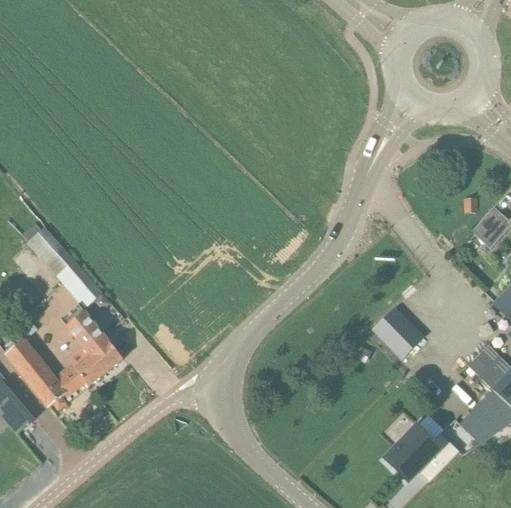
[(510,224),(510,217),(509,221),(492,206),(470,231),(488,248),(510,223),(510,224)]
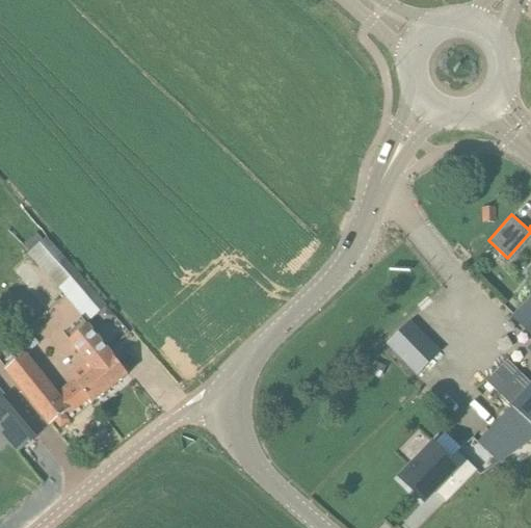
[(26,251),(85,318),(104,302),(45,235),(26,251)]
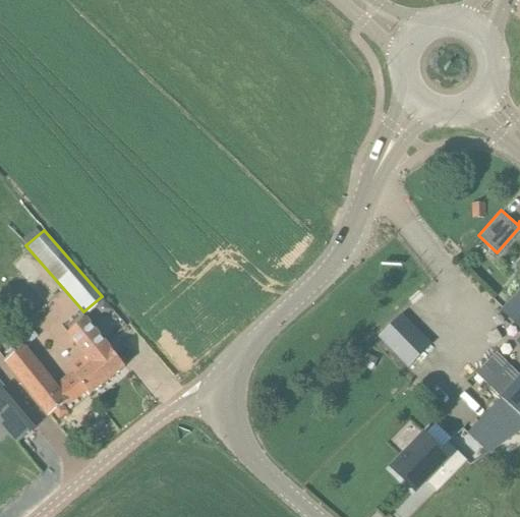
[(519,284),(500,306),(517,323),(519,320),(519,284)]
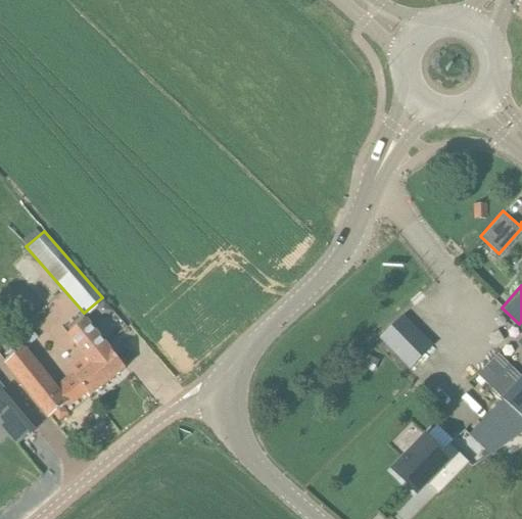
[(379,331),(410,363),(435,338),(405,307),(379,331)]
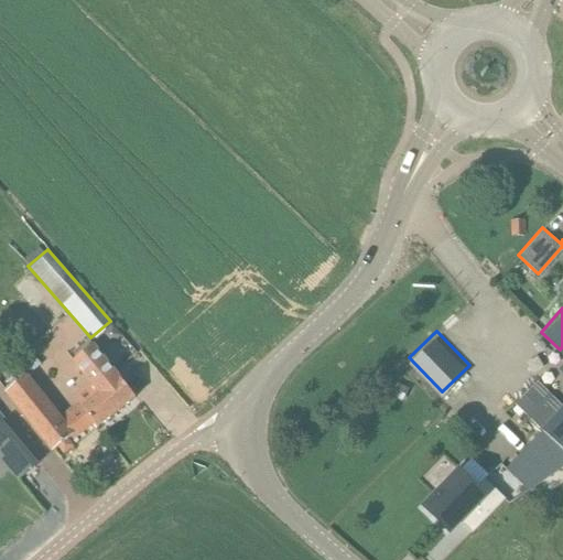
[(94,345),(74,362),(89,379),(91,383),(112,366),(94,345)]
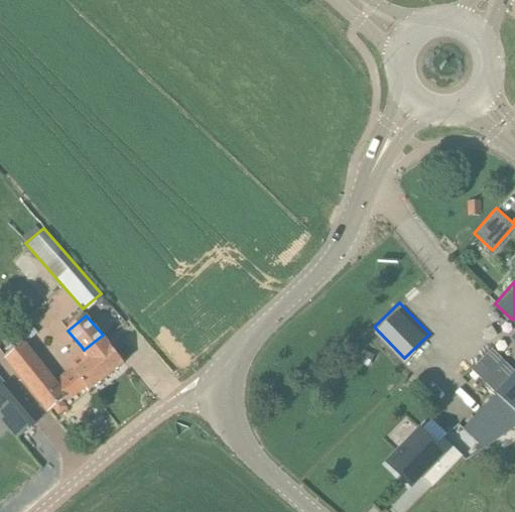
[(66,377),(58,382),(68,393),(84,381),(89,388),(123,360),(104,336),(103,335),(84,350),(82,347),(65,361),(68,365),(59,371),(66,377)]
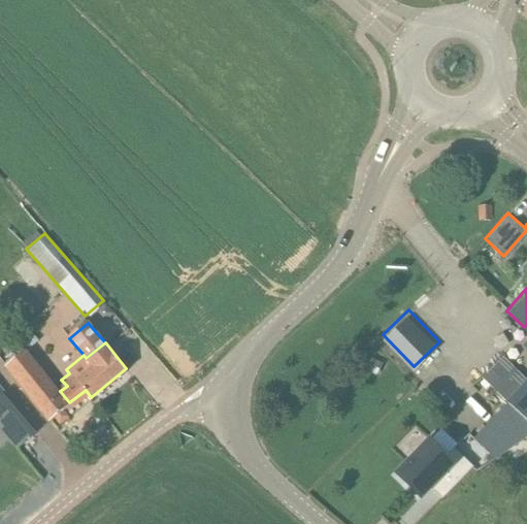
[(5,363),(50,419),(55,415),(59,421),(67,415),(62,408),(69,402),(60,391),(25,348),(5,363)]
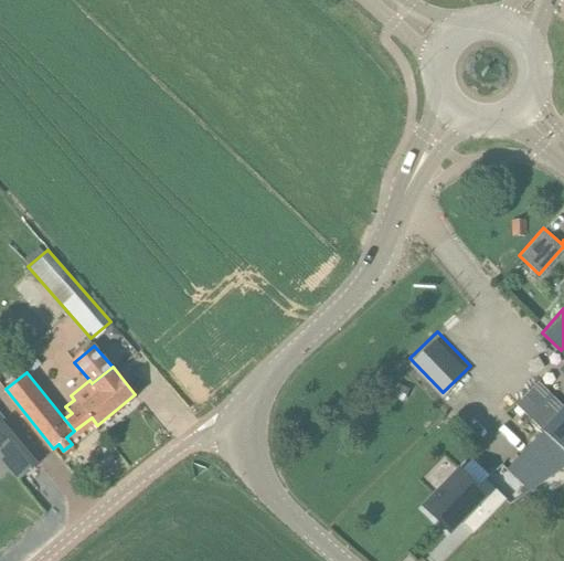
[(517,398),(540,421),(563,399),(540,376),(517,398)]
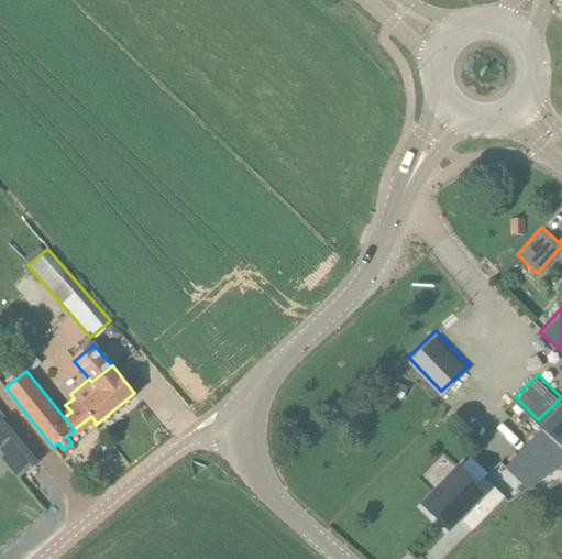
[(561,405),(541,427),(505,466),(527,486),(528,488),(540,479),(561,463),(561,405)]
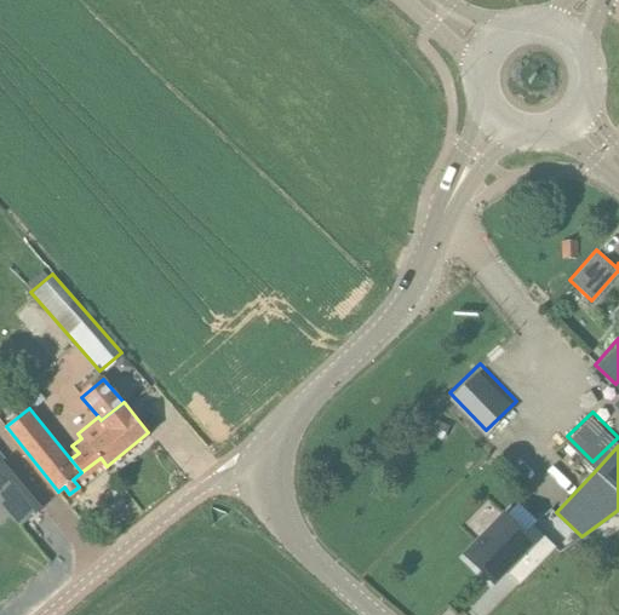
[(0,500),(10,512),(18,522),(22,519),(40,505),(3,461),(5,459),(0,452),(0,500)]
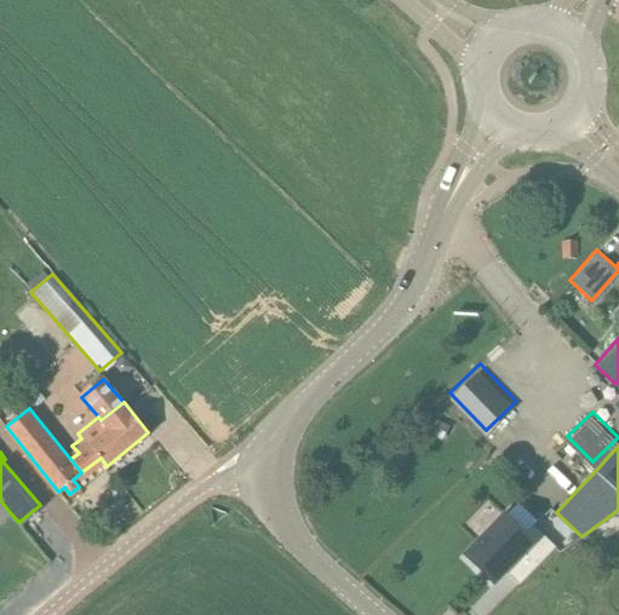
[(532,523),(523,533),(504,513),(465,555),(487,575),(498,563),(519,582),(555,545),(532,523)]
